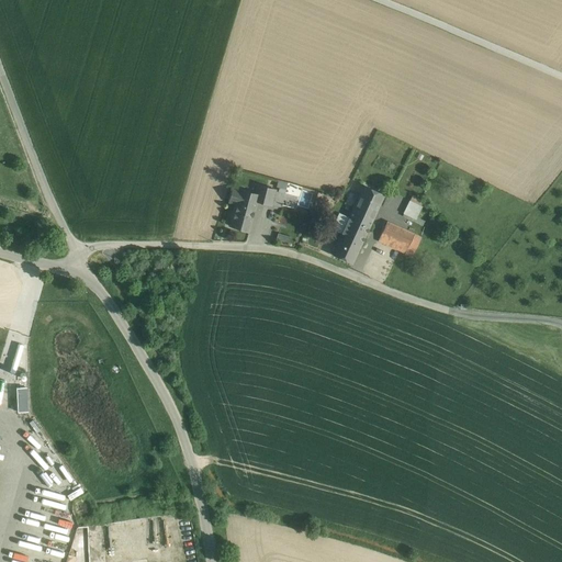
[(288,182),(278,180),(276,187),(279,188),(278,192),(284,194),(288,182)]
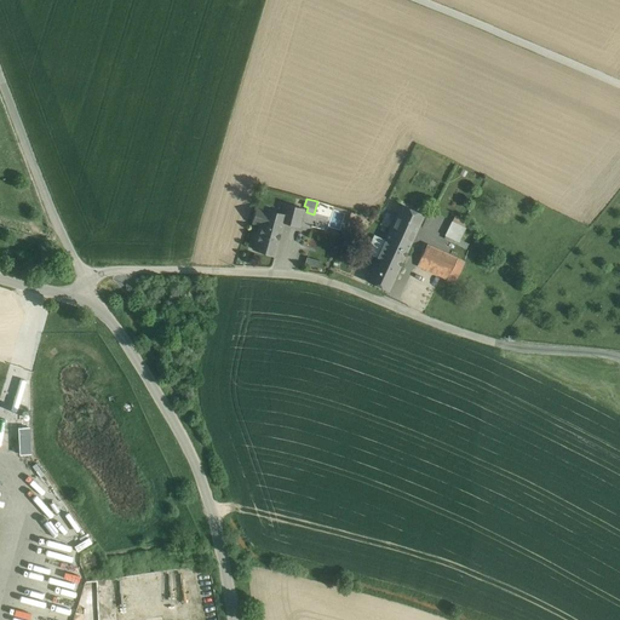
[(304,210),(283,204),(281,214),(279,220),(283,222),(299,227),(304,210)]
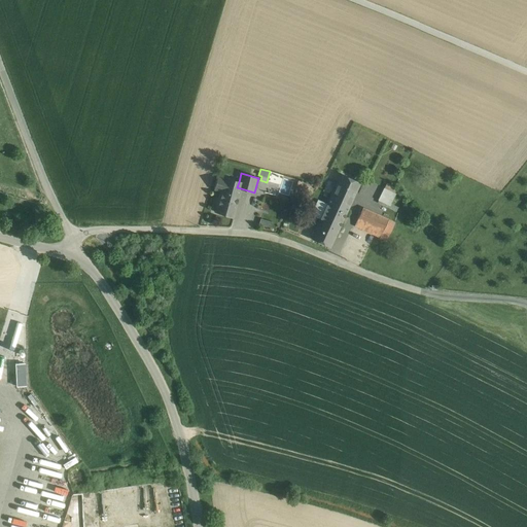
[(360,183),(341,174),(330,197),(350,206),(360,183)]
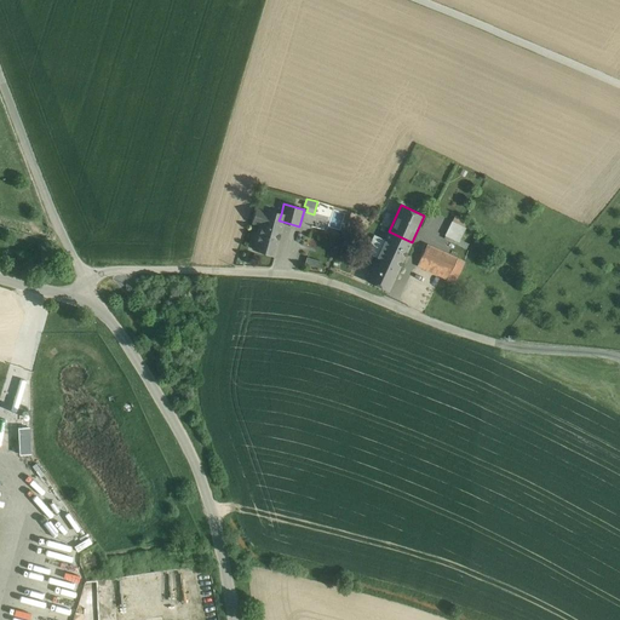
[(260,225),(264,210),(254,207),(250,223),(260,225)]
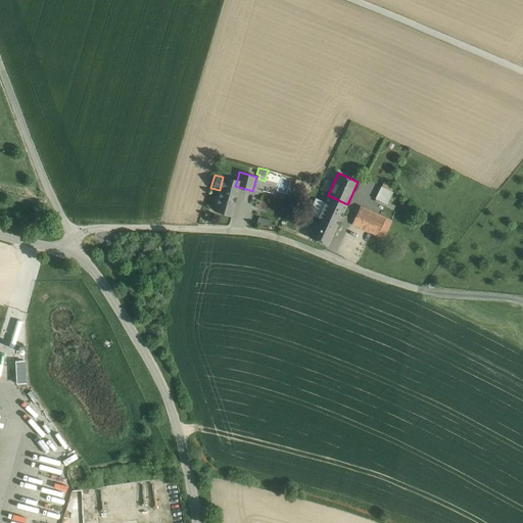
[(237,181),(223,177),(220,190),(214,210),(232,216),(239,187),(235,186),(237,181)]
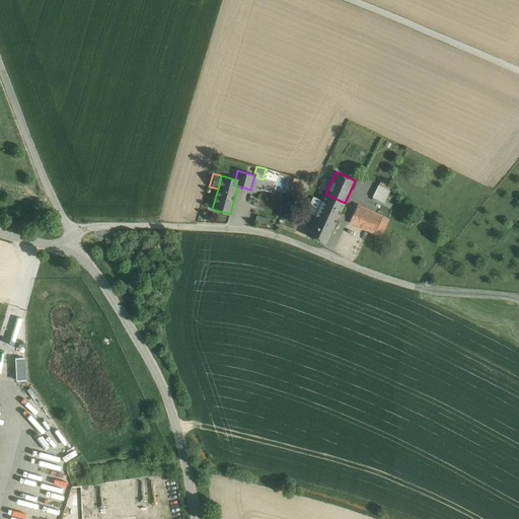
[(391,184),(381,180),(378,186),(388,191),(391,184)]
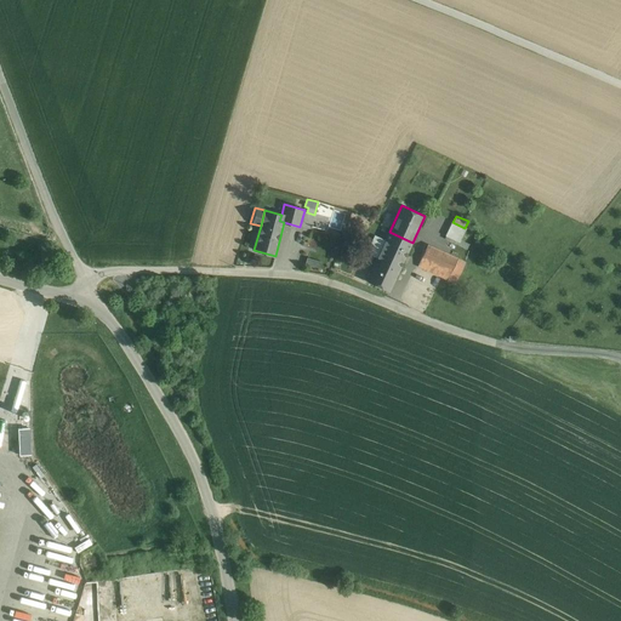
[(453,222),(446,235),(460,243),(461,240),(466,228),(465,228),(453,222)]
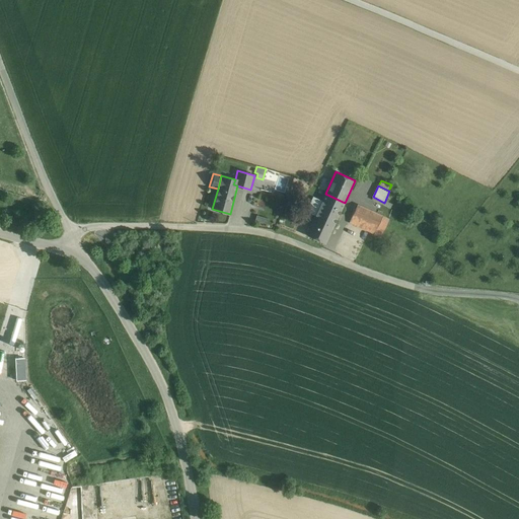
[(315,216),(306,235),(325,243),(345,203),(325,194),(322,201),(315,216)]
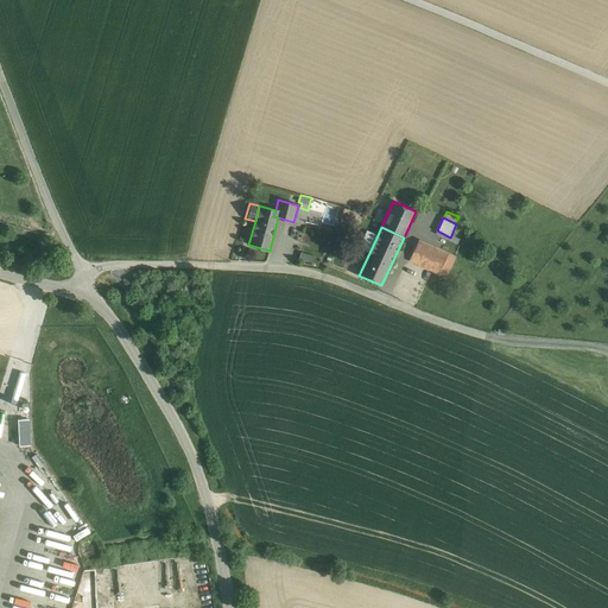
[(369,253),(378,235),(366,230),(358,247),(369,253)]
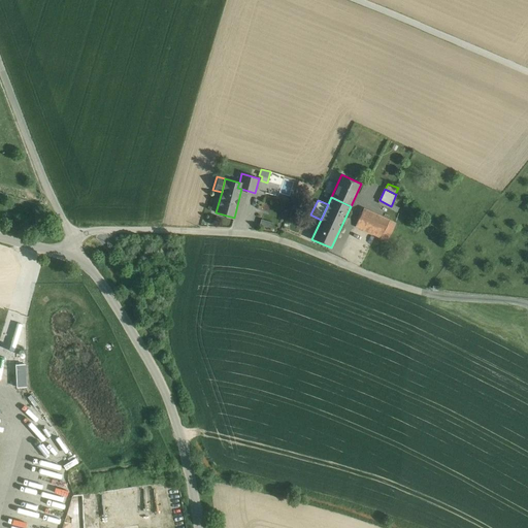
[(380,200),(377,203),(397,212),(399,207),(392,204),(391,206),(380,200)]
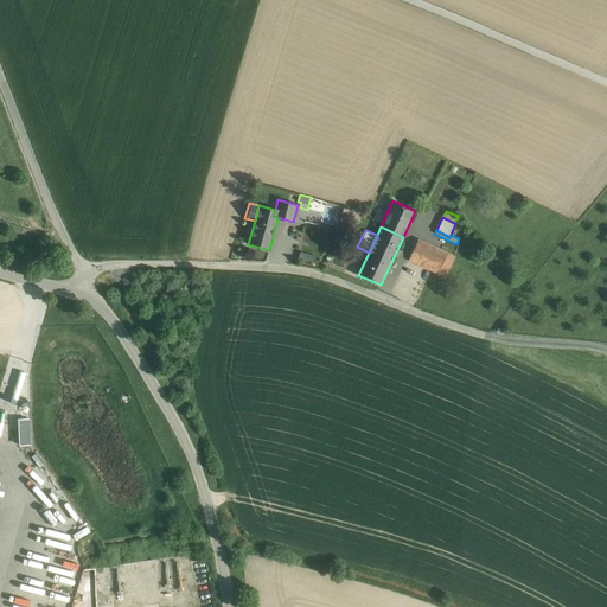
[(311,236),(304,234),(300,242),(308,244),(311,236)]
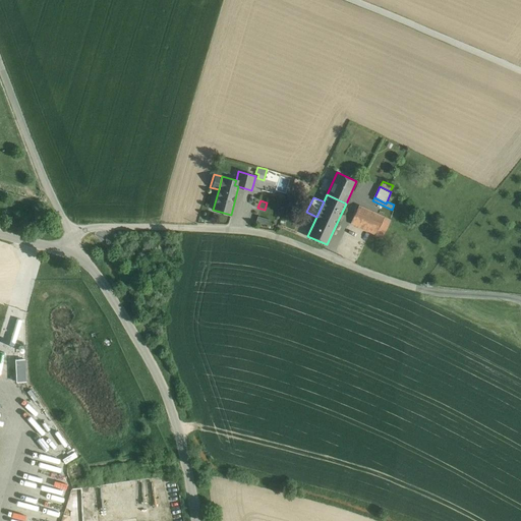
[(365,210),(358,206),(350,223),(375,235),(375,234),(384,218),(384,217),(366,210),(366,209),(365,210)]
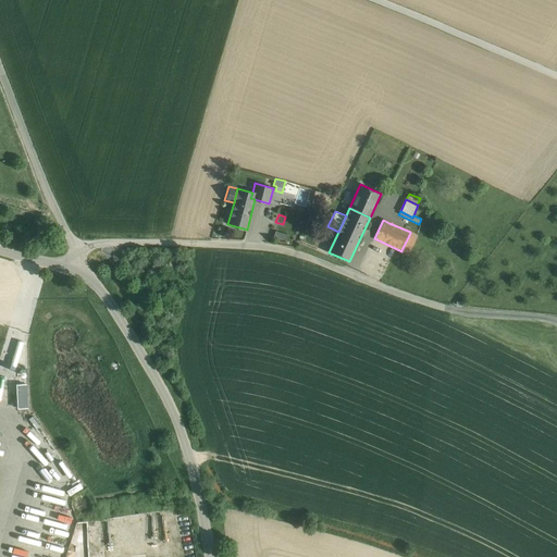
[(287,235),(275,231),(273,237),(286,240),(287,235)]
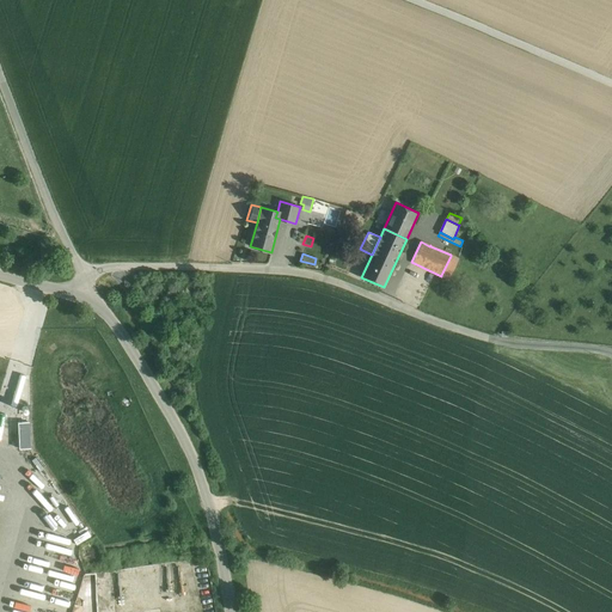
[(451,256),(441,275),(448,279),(458,258),(451,255),(451,256)]
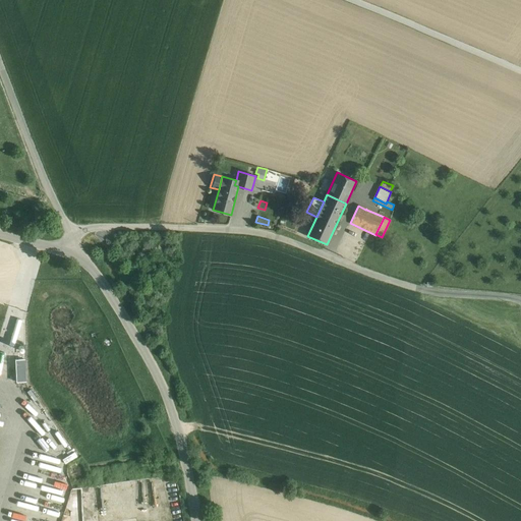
[(27,382),(26,357),(14,358),(15,383),(27,382)]
